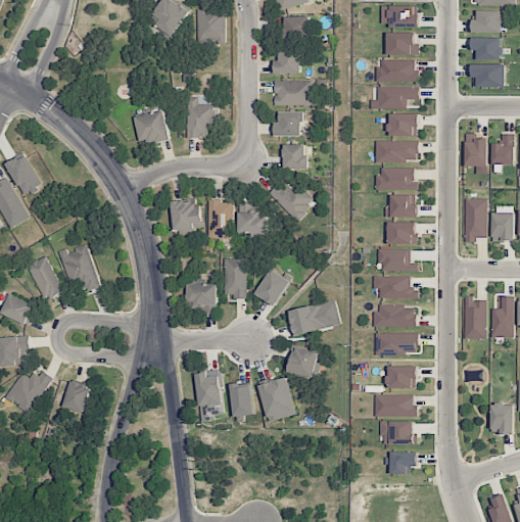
[(159,0),(150,12),(159,19),(155,25),(170,36),(188,10),(174,0),(159,0)]
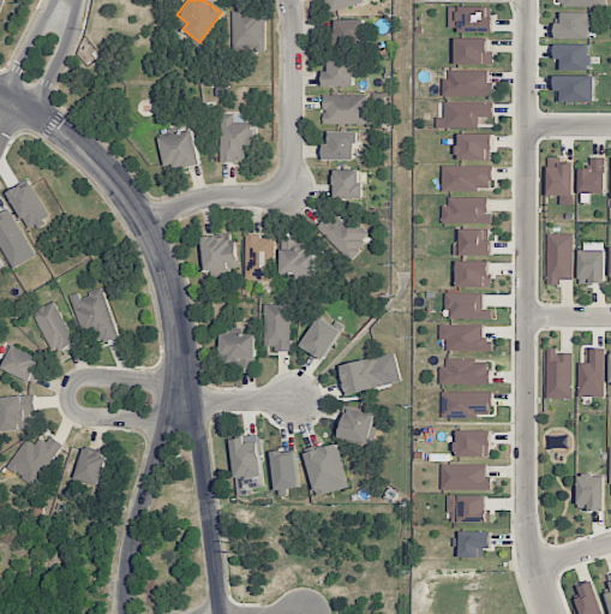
[(490,31),(491,16),(485,16),(485,5),(447,5),(447,24),(455,24),(455,31),(490,31)]
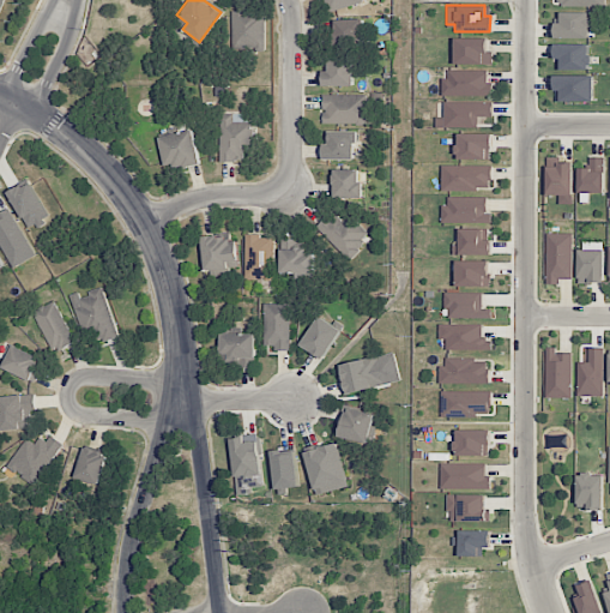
[(230,48),(263,48),(261,10),(229,11),(230,48)]
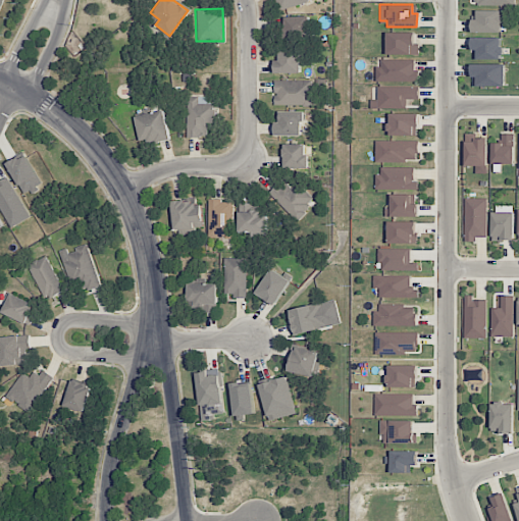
[(469,32),(500,31),(499,9),(474,10),(474,18),(469,18),(469,32)]
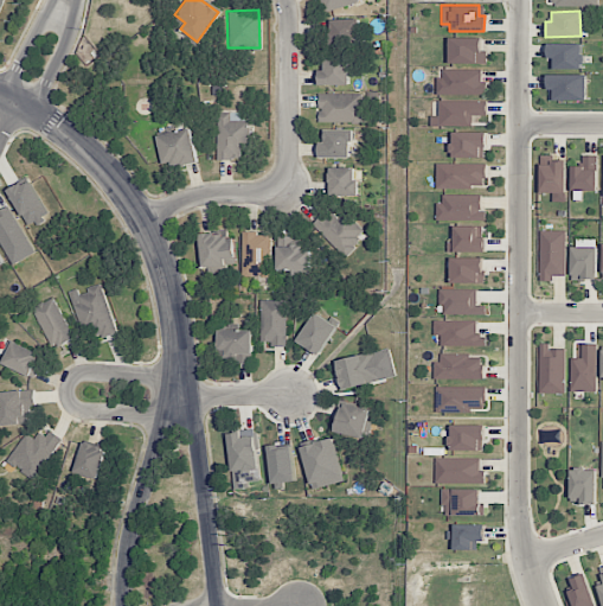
[(353,18),(328,19),(328,42),(354,40),(353,18)]
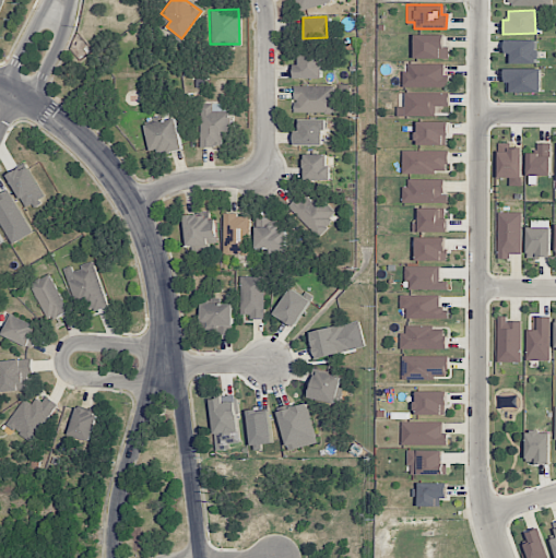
[(413,57),(446,58),(446,45),(442,45),(442,34),(413,34),(413,57)]
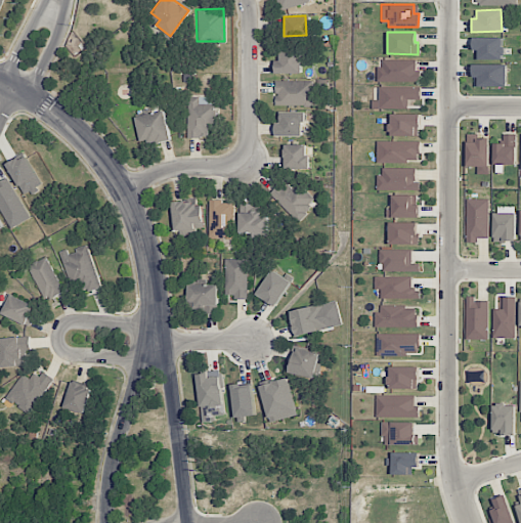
[(501,36),(471,37),(472,58),(502,58),(501,36)]
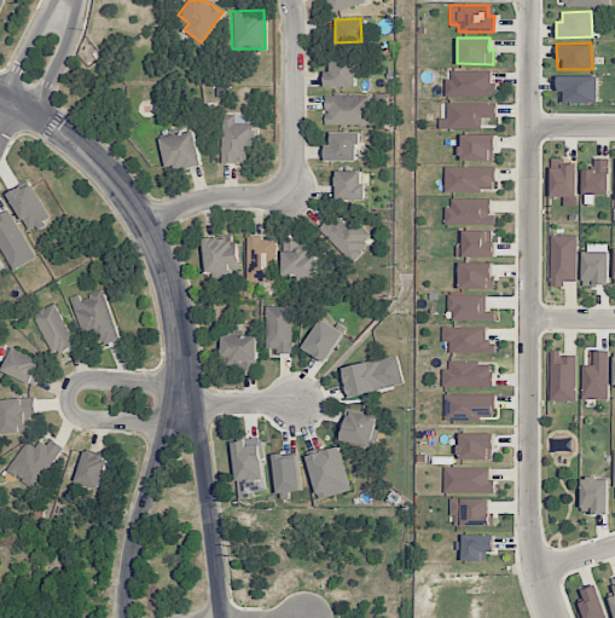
[(354,86),(353,61),(328,61),(329,70),(323,70),(323,86),(354,86)]
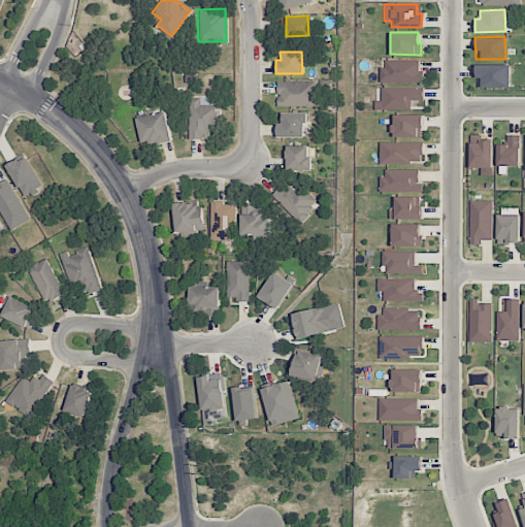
[(379,81),(419,81),(419,59),(384,60),(384,67),(378,67),(379,81)]
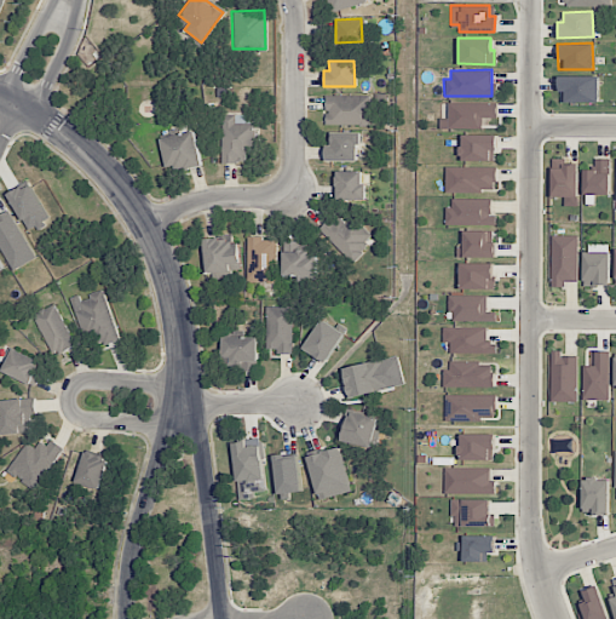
[(597,101),(597,75),(558,75),(558,102),(597,101)]
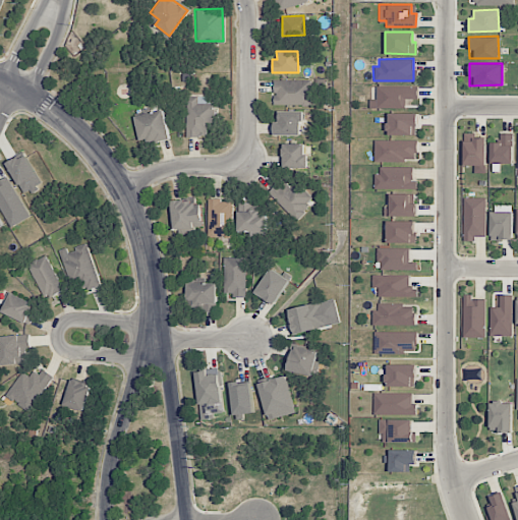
[(309,79),(272,79),(272,104),(309,104),(309,79)]
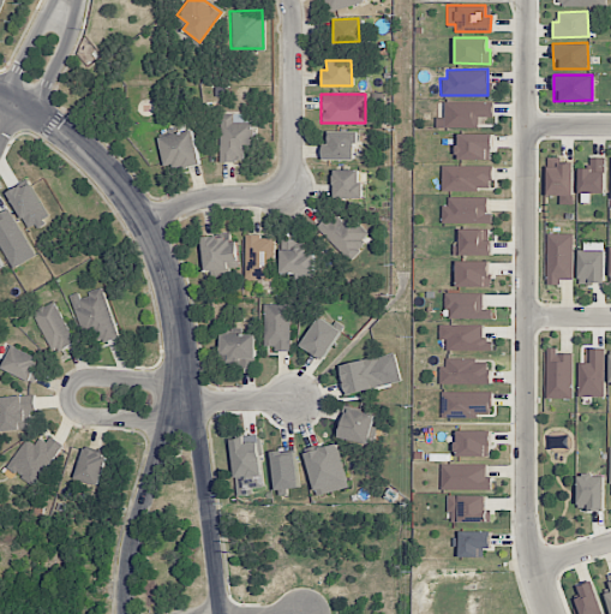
[(490,101),(441,101),(442,117),(433,117),(433,126),(475,126),(475,117),(491,115),(490,101)]
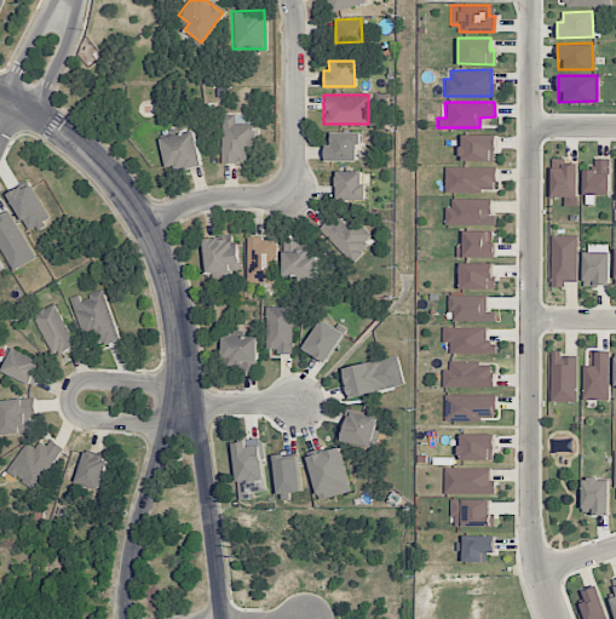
[(242,162),(243,152),(251,152),(252,114),(220,113),(219,161),(242,162)]
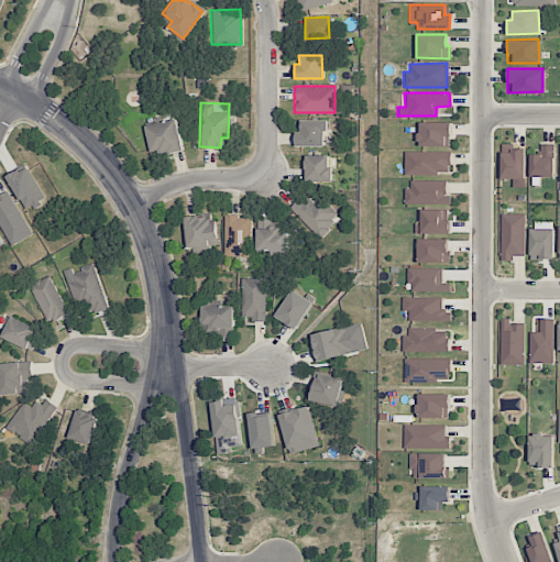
[(143,125),(151,155),(180,147),(174,118),(143,125)]
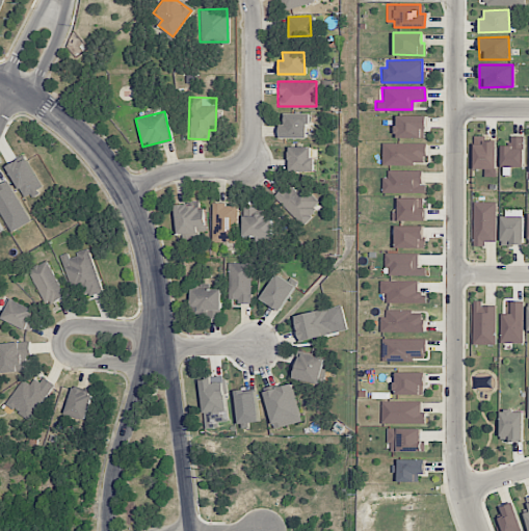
[(306,137),(306,112),(282,112),(282,124),(278,125),(278,137),(306,137)]
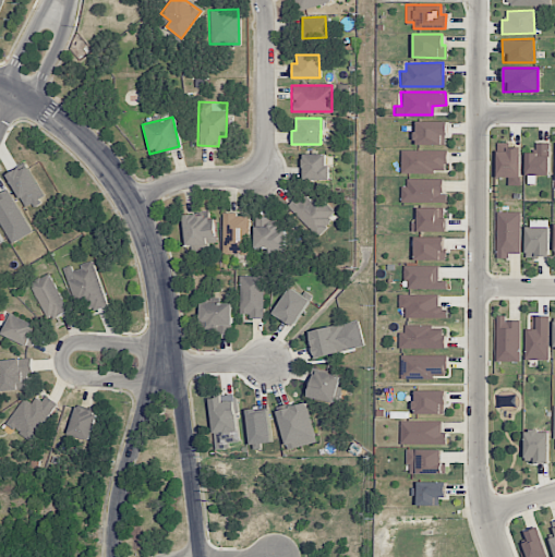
[(413,144),(445,144),(445,121),(413,121),(413,144)]
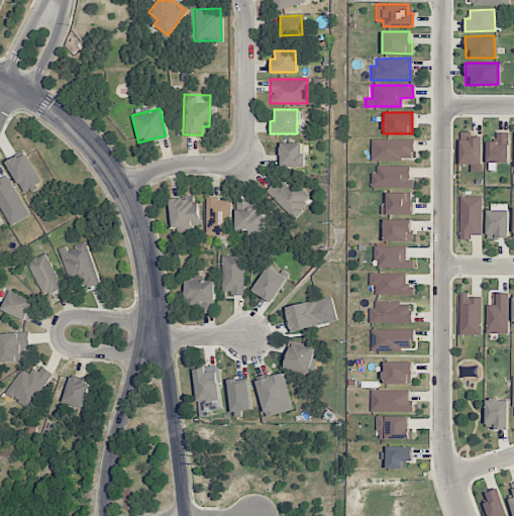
[(485,140),(485,162),(507,161),(506,131),(495,131),(495,140),(485,140)]
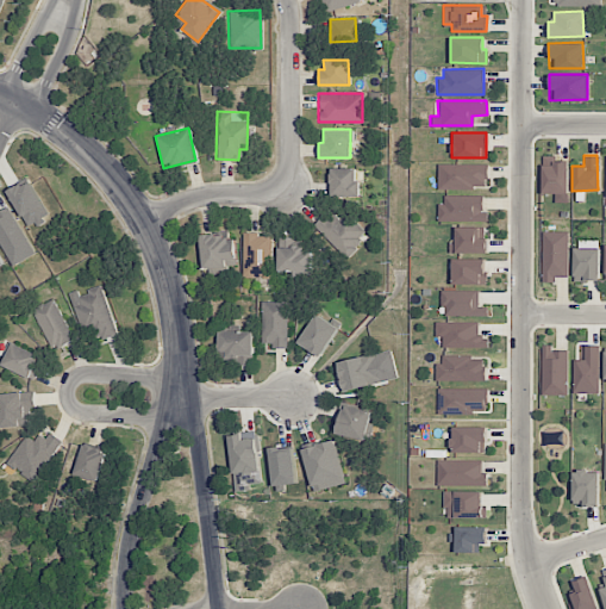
[(553,159),(539,160),(541,193),(553,193),(553,203),(567,203),(566,161),(553,161),(553,159)]
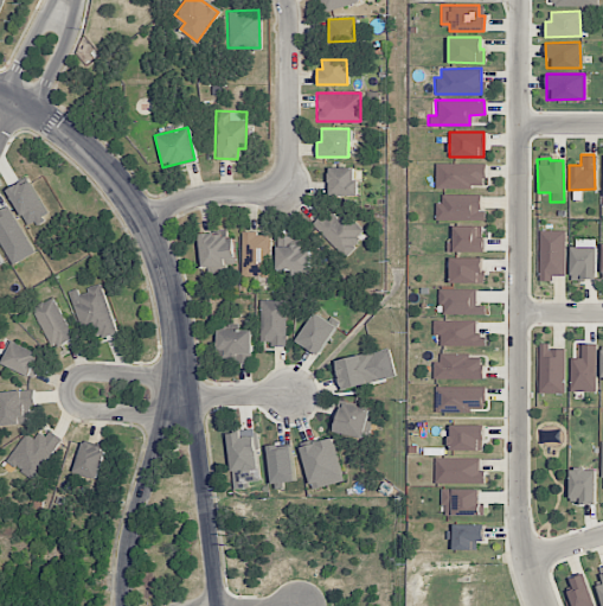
[(483,186),(483,161),(434,163),(434,187),(483,186)]
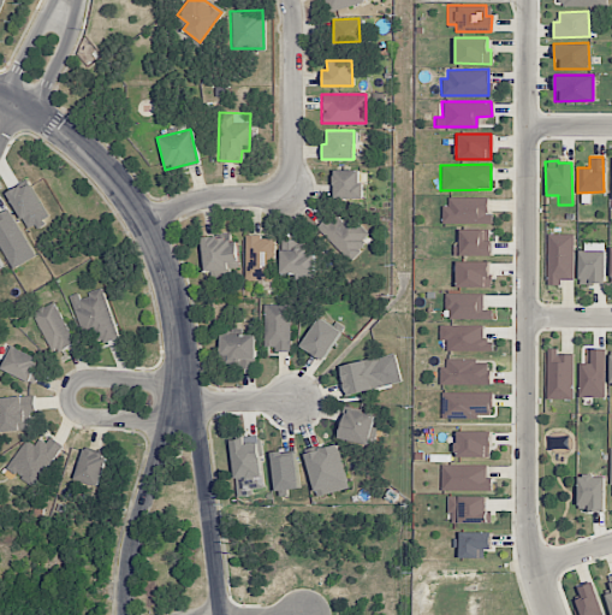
[(358,170),(331,170),(331,197),(360,197),(358,170)]
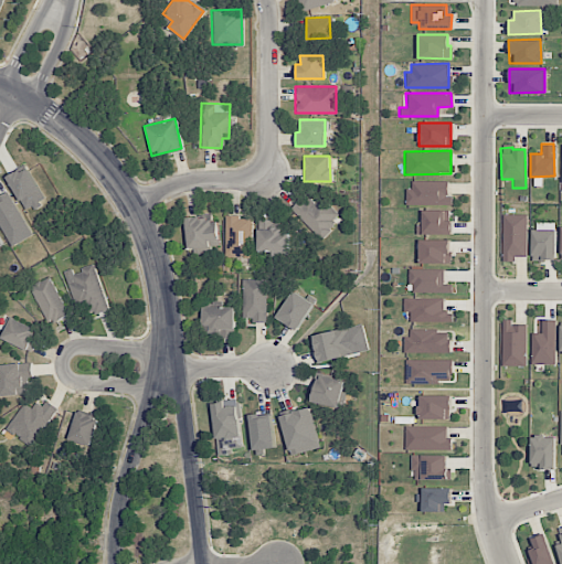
[(24,210),(43,200),(24,165),(4,176),(24,210)]
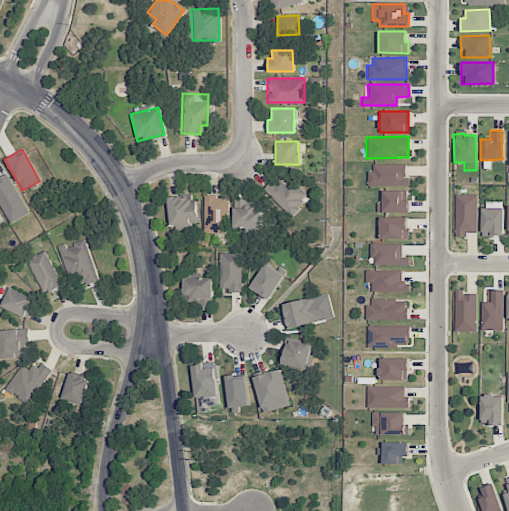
[(368,184),(408,185),(408,176),(404,176),(404,163),(368,163),(368,184)]
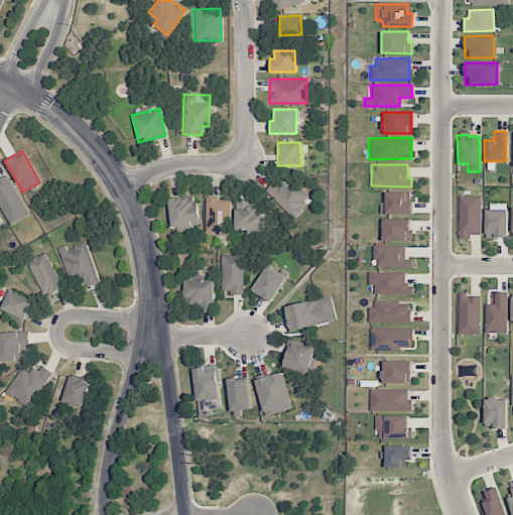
[(306,198),(276,173),(262,192),(292,216),(306,198)]
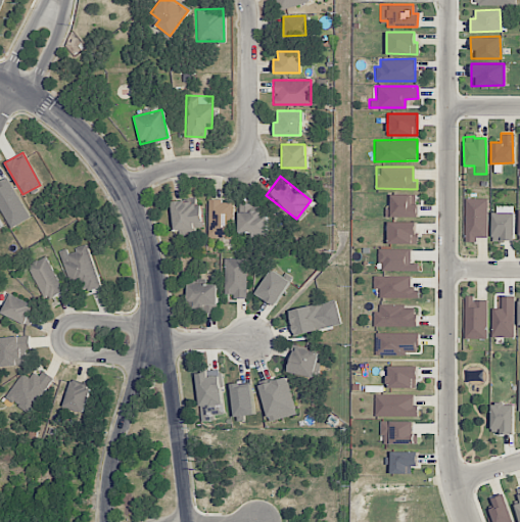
[(28,217),(5,178),(0,180),(0,210),(9,227),(28,217)]
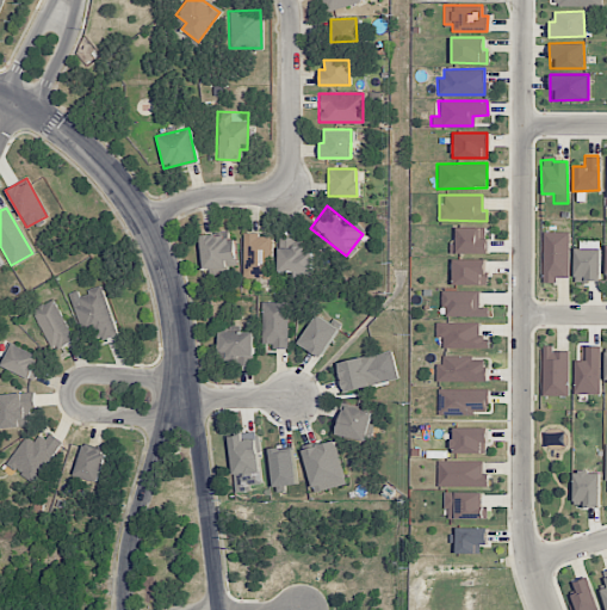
[(487,253),(487,238),(477,238),(477,227),(454,227),(454,241),(448,241),(448,252),(487,253)]
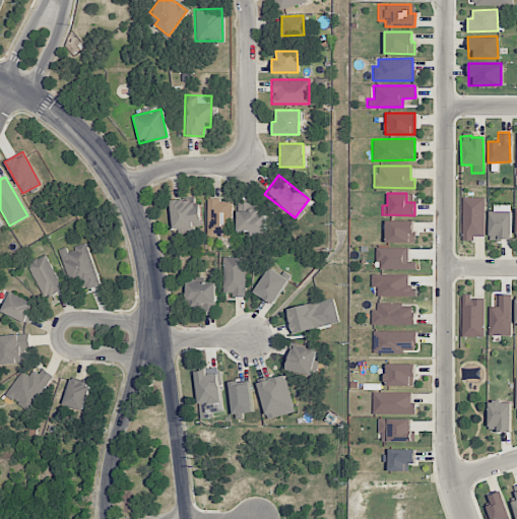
[(482,197),(460,196),(459,239),(471,240),(471,236),(482,236),(482,197)]
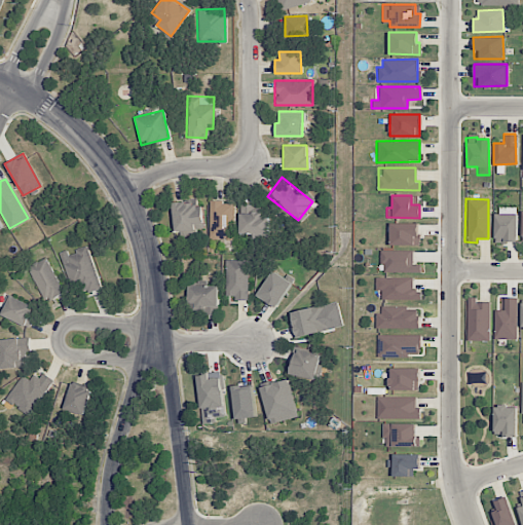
[(232,200),(208,200),(208,238),(232,238),(232,200)]
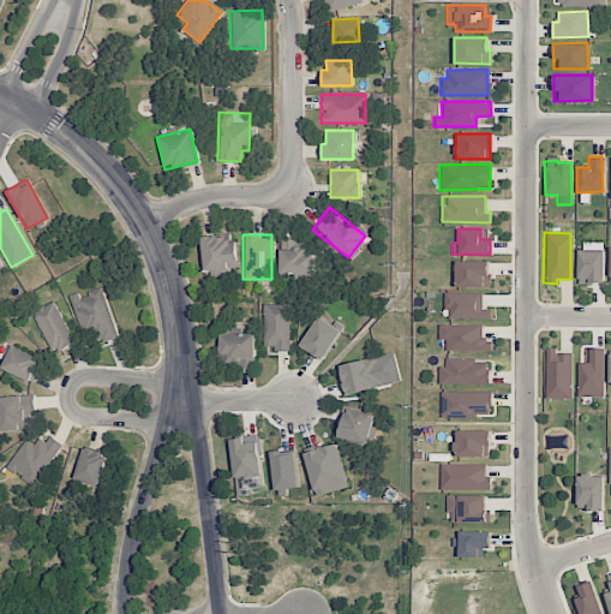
[(201,237),(202,269),(227,269),(227,261),(235,261),(234,237),(201,237)]
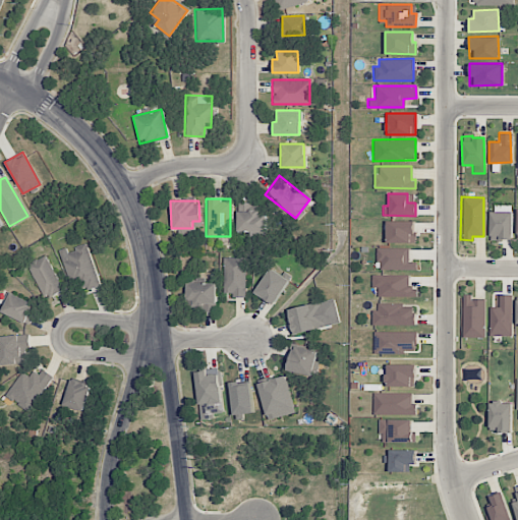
[(236,230),(264,230),(265,214),(257,214),(257,204),(236,204),(236,230)]
